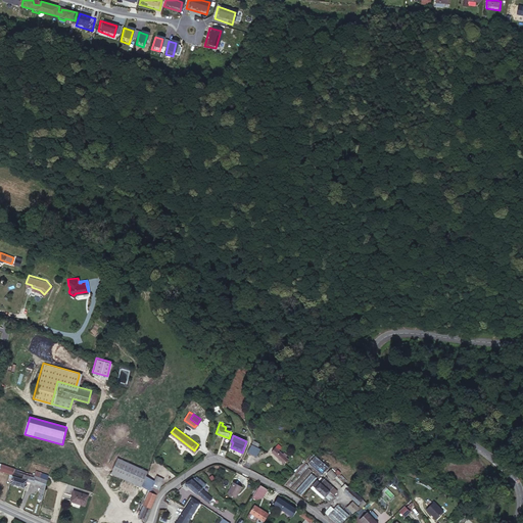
[(284,449),(283,452),(279,448),(282,444),(278,442),(275,445),(272,450),(284,461),(288,457),(286,455),(288,454),(284,449)]
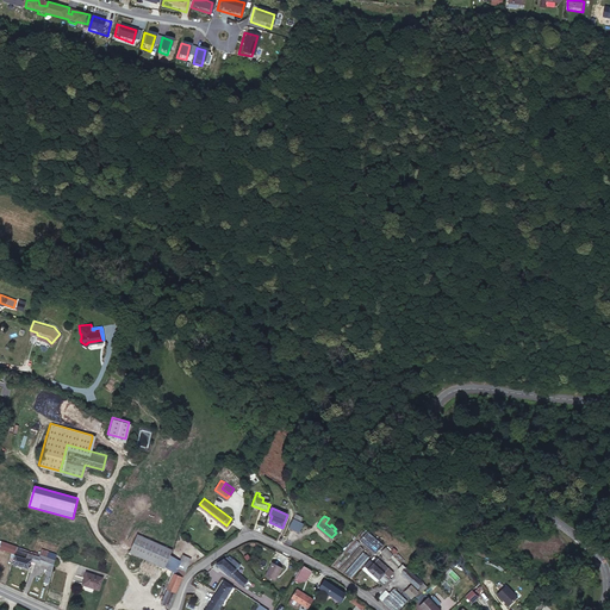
[(302,523),(292,520),(288,527),(298,531),(302,523)]
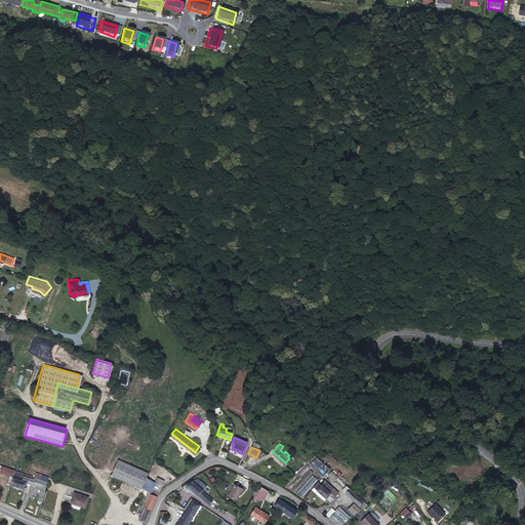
[(330,469),(316,455),(309,463),(323,477),(330,469)]
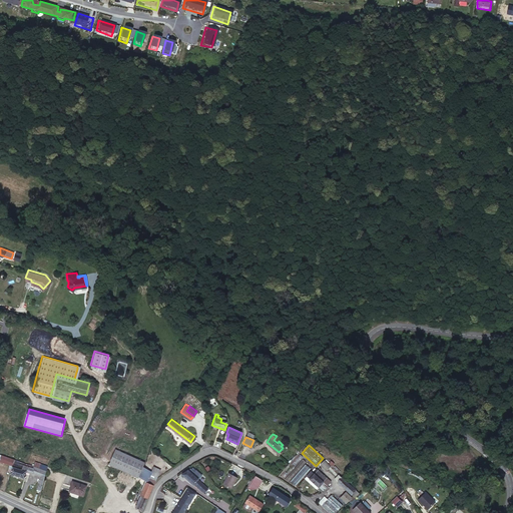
[(145,460),(116,448),(108,464),(138,477),(145,460)]
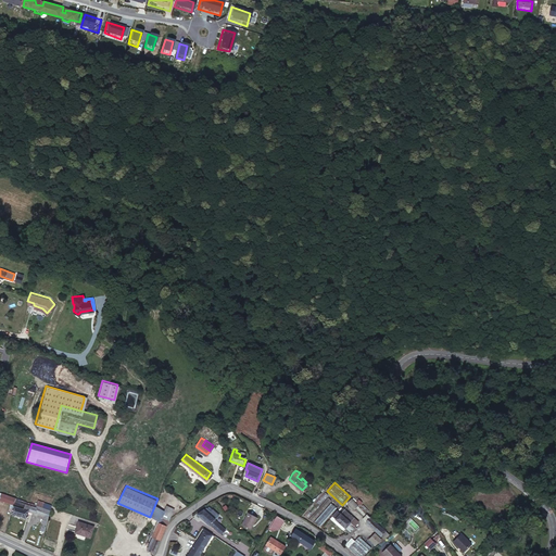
[(310,518),(319,528),(337,508),(323,495),(315,503),(319,507),(310,518)]
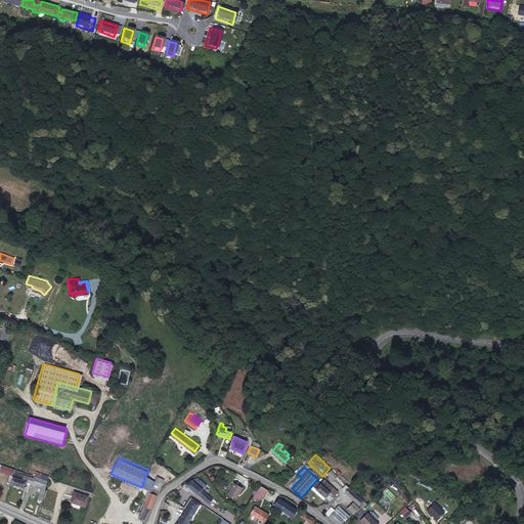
[(48,482),(13,469),(9,482),(24,487),(27,481),(42,487),(36,505),(41,506),(48,482)]
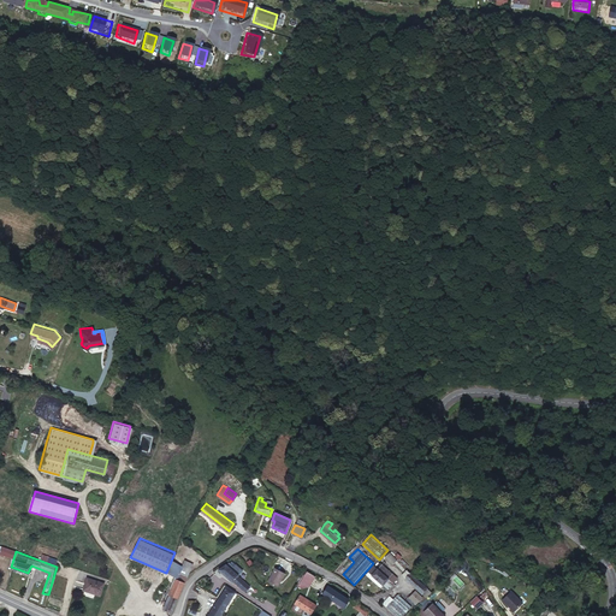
[(390,566),(396,562),(389,554),(384,558),(390,566)]
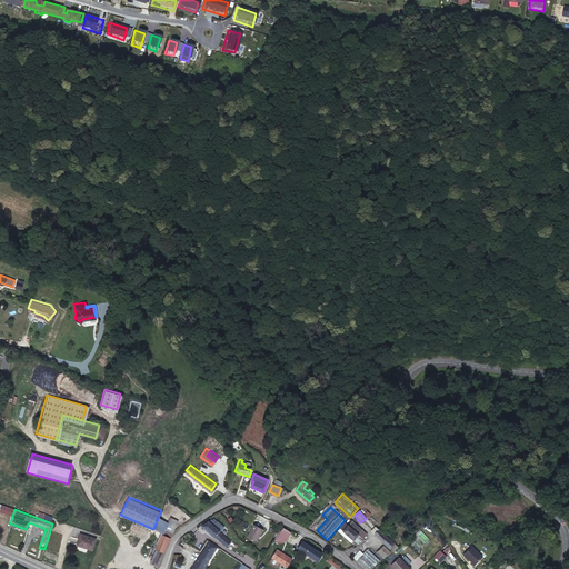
[(166,542),(172,523),(175,518),(167,516),(150,562),(159,565),(166,542)]
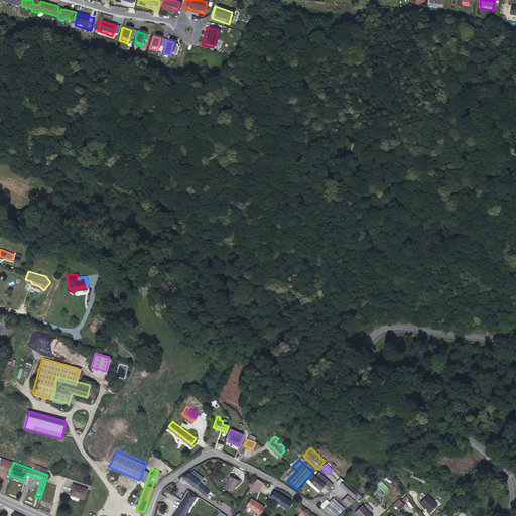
[(339,479),(342,475),(336,469),(333,472),(339,479)]
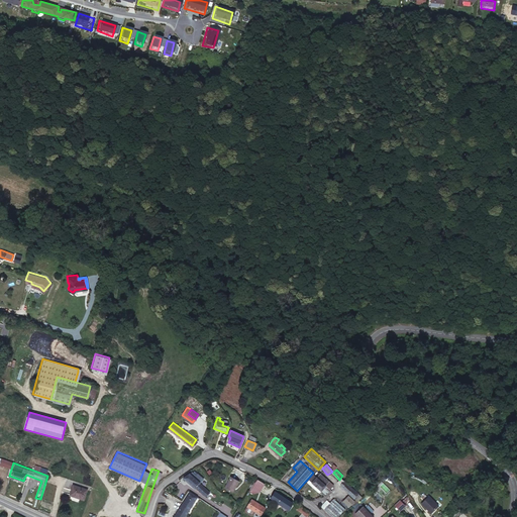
[(192,471),(190,474),(189,473),(186,478),(205,493),(209,489),(198,480),(200,477),(192,471)]
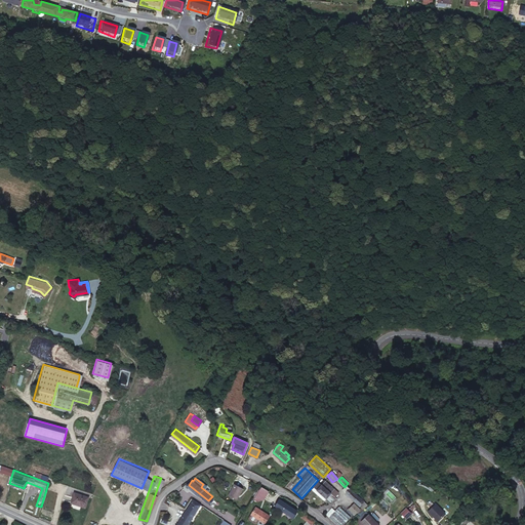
[(324,478),(320,482),(335,495),(338,491),(324,478)]
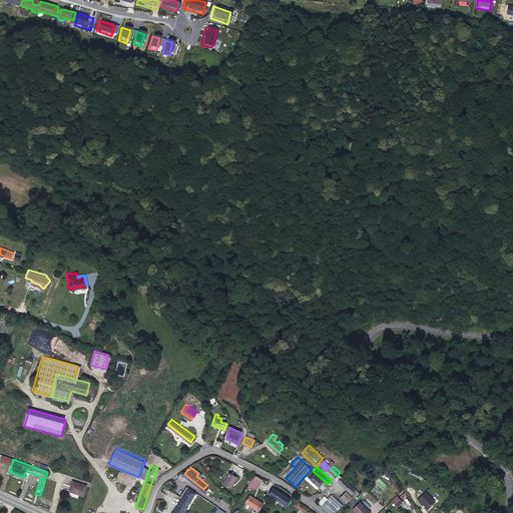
[(313,471),(309,476),(323,489),(328,484),(313,471)]
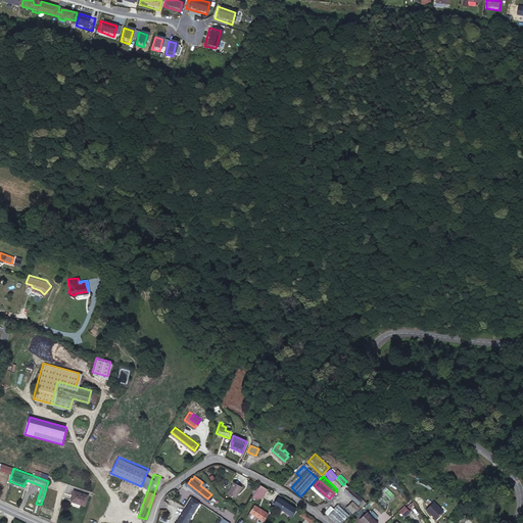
[(396,485),(391,480),(385,486),(386,487),(378,495),(385,503),(389,498),(391,501),(400,491),(395,486),(396,485)]
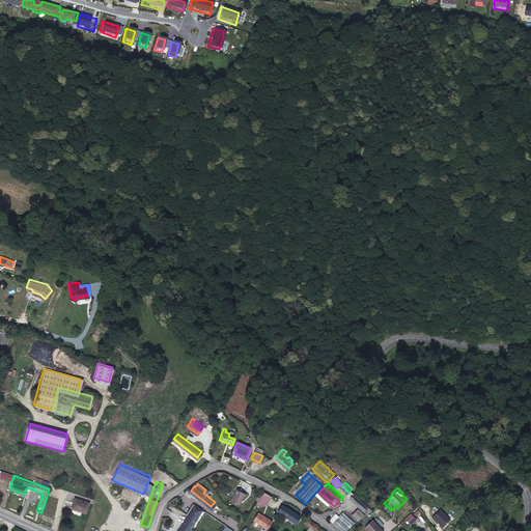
[(245,494),(238,488),(231,501),(240,505),(245,494)]
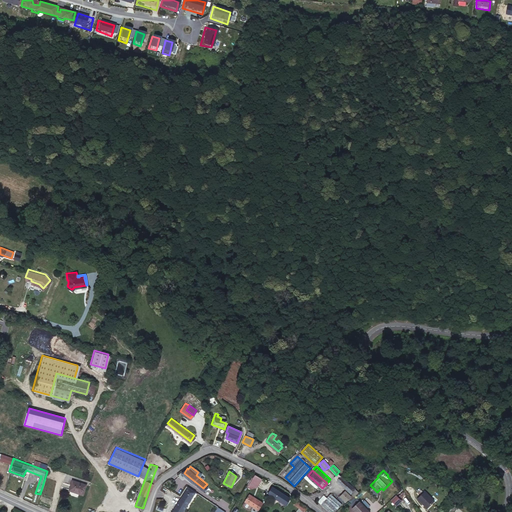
[(260,478),(255,475),(249,484),(254,488),(260,478)]
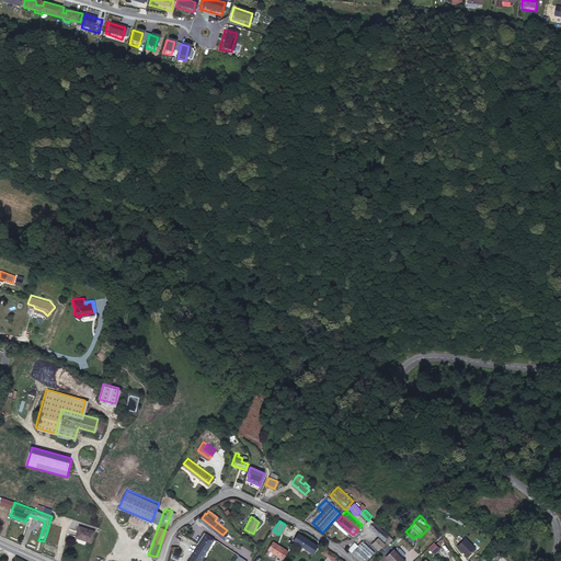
[(335,524),(351,537),(353,535),(338,521),(335,524)]
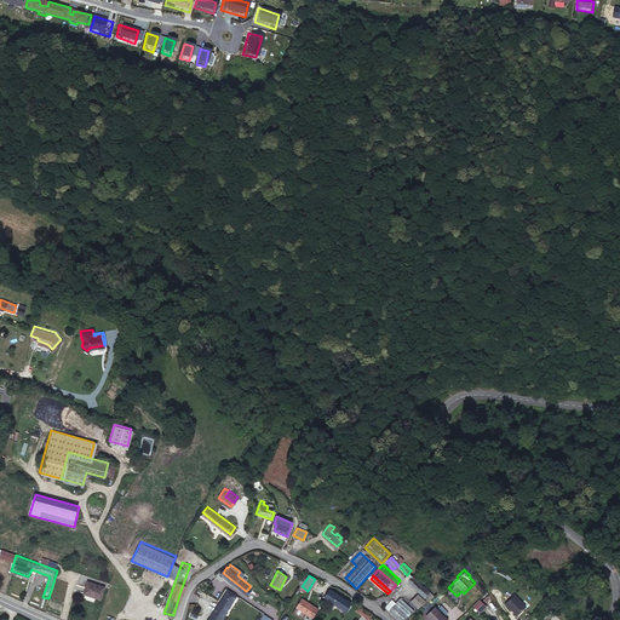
[(430,590),(414,577),(408,583),(424,596),(430,590)]
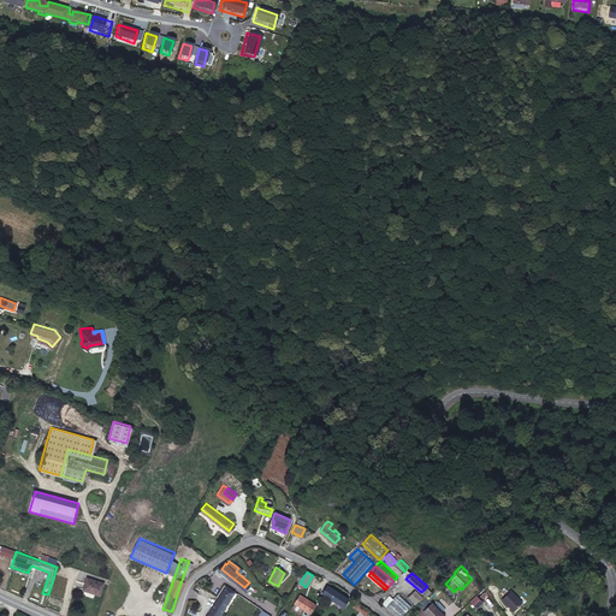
[(100,596),(104,584),(88,579),(84,591),(100,596)]
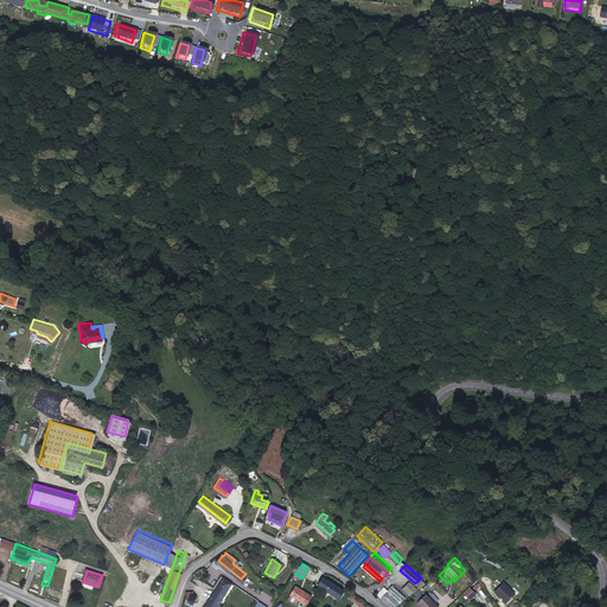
[(342,588),(321,577),(317,583),(338,595),(344,598),(347,592),(342,588)]
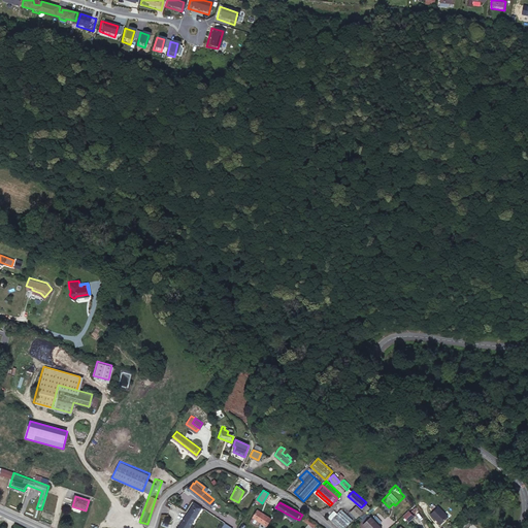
[(188,527),(193,523),(199,513),(202,509),(194,503),(191,507),(185,517),(176,527),(188,527)]
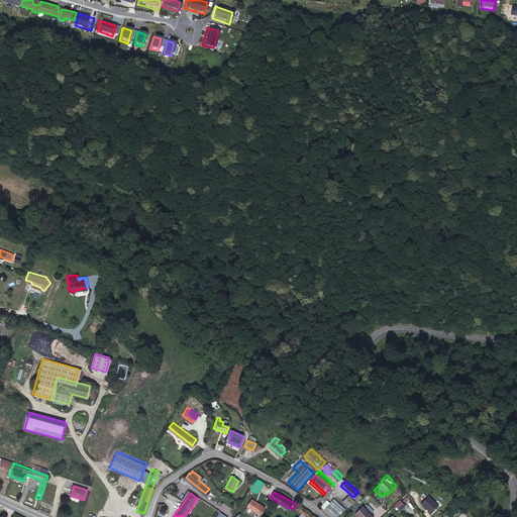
[(348,509),(354,503),(347,496),(342,502),(348,509)]
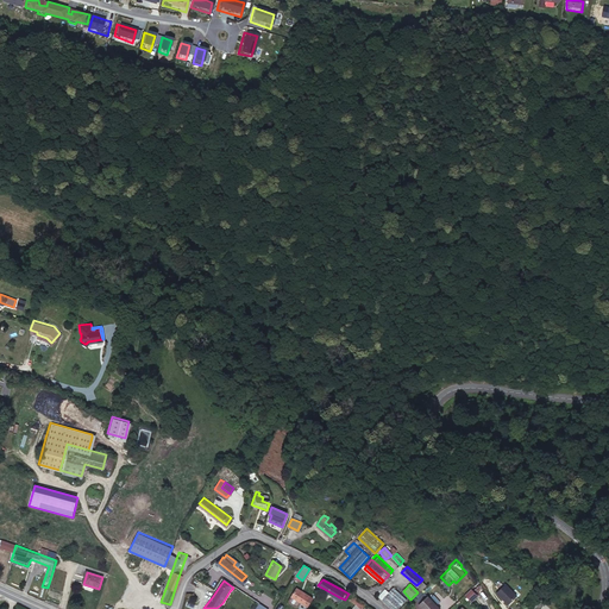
[(503,600),(504,600),(506,601),(504,601),(508,606),(518,596),(506,584),(496,594),(503,600)]
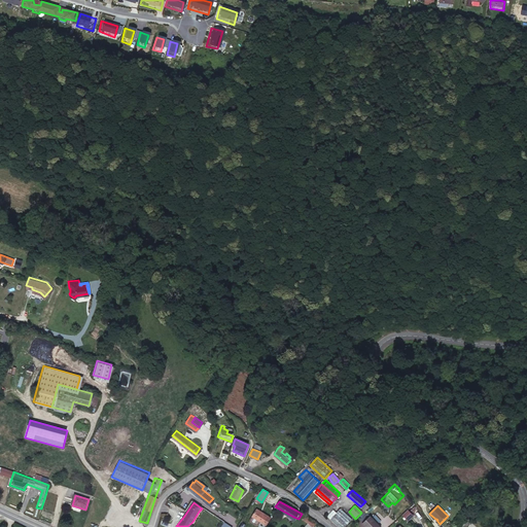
[(343,526),(352,518),(340,506),(330,518),(341,526),(343,526)]
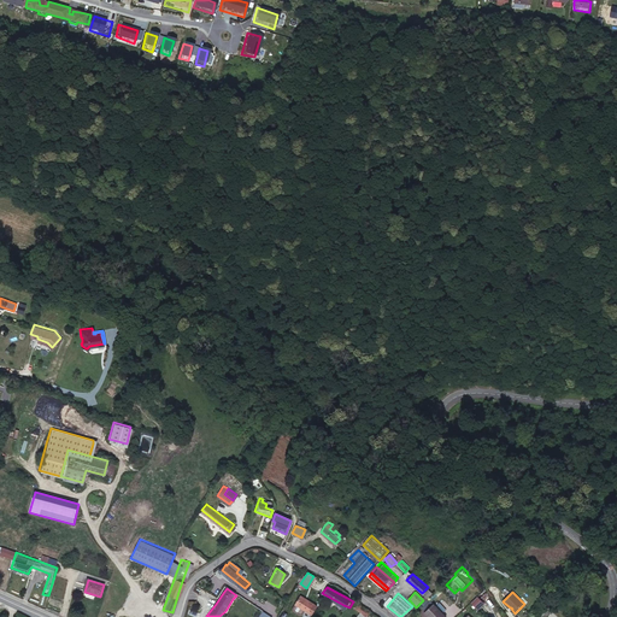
[(304,609),(311,613),(316,606),(300,594),(293,606),(293,607),(299,612),(301,612),(304,609)]
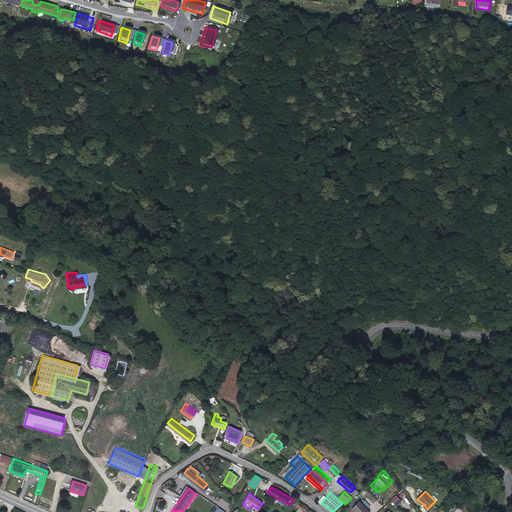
[(401,501),(396,496),(391,501),(396,506),(401,501)]
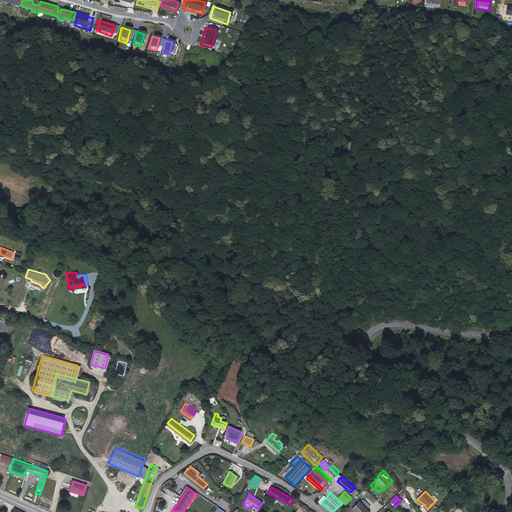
[(358,501),(351,508),(354,511),(368,511),(370,511),(358,501)]
